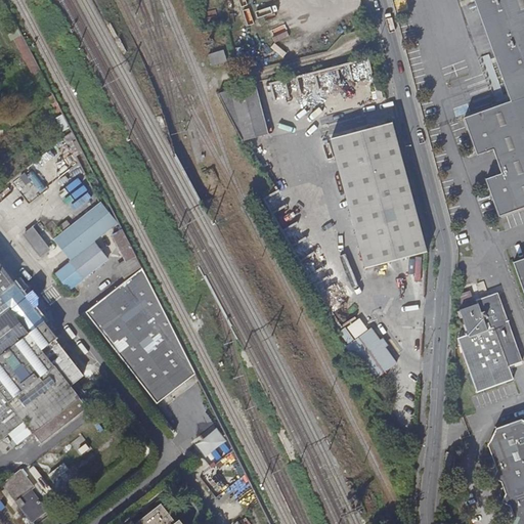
[(523,0),(475,0),(478,7),(497,0),(501,0),(518,45),(494,53),(512,101),(466,119),(475,145),(479,156),(487,153),(494,150),(503,174),(495,177),(487,179),(491,189),(501,218),(523,210),(523,0)]
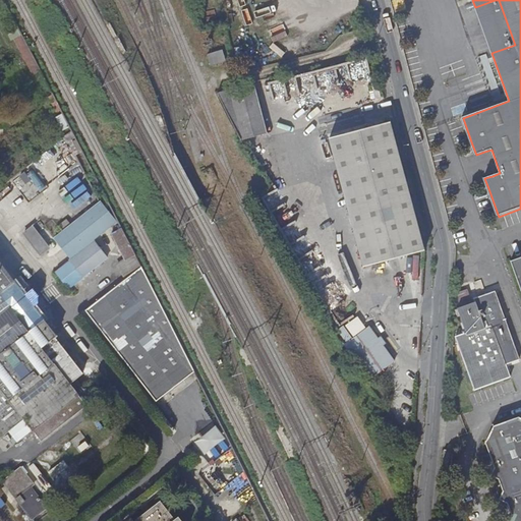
[(495,0),(475,7),(491,53),(515,45),(499,0),(495,0)]
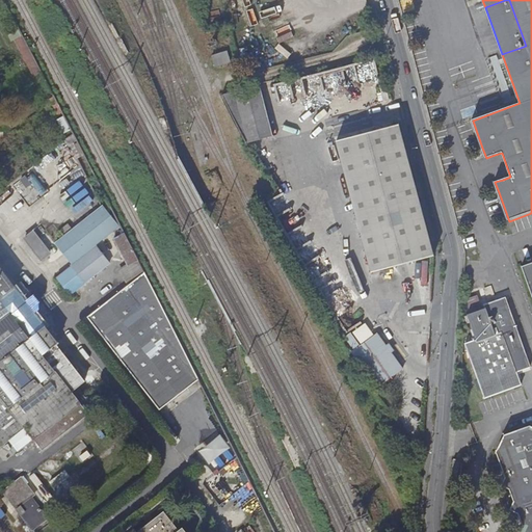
[(14,40),(15,42),(23,37),(19,30),(8,36),(10,41),(14,40)]
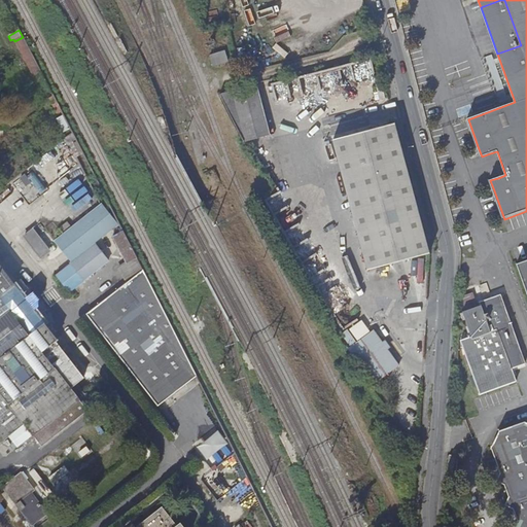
[(14,41),(28,68),(37,64),(23,37),(14,41)]
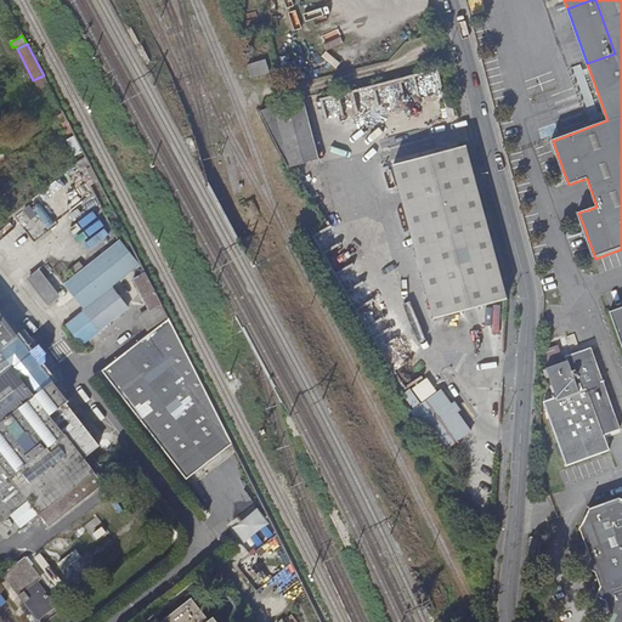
[(267,66),(266,62),(250,66),(253,78),(260,77),(261,82),(265,80),(263,68),(267,66)]
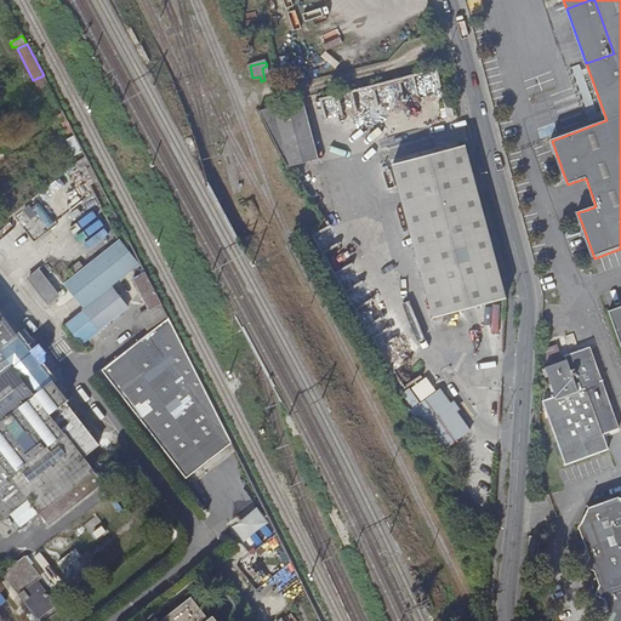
[(40,91),(50,87),(44,75),(33,80),(40,91)]
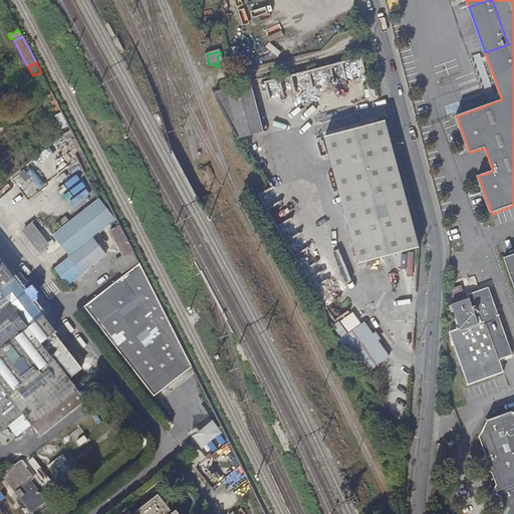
[(309,110),(330,105),(326,90),(320,65),(299,70),(309,110)]
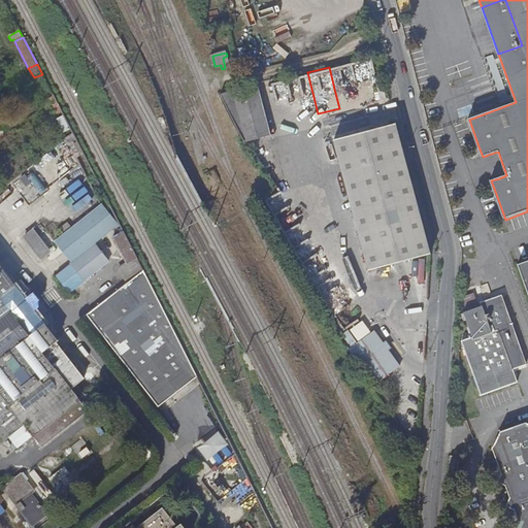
[(243,142),(252,140),(251,139),(269,134),(257,85),(220,95),(243,142)]
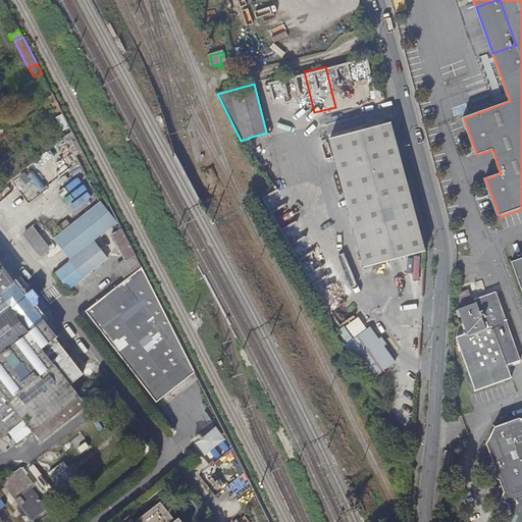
[(331,92),(335,107),(342,105),(338,90),(331,92)]
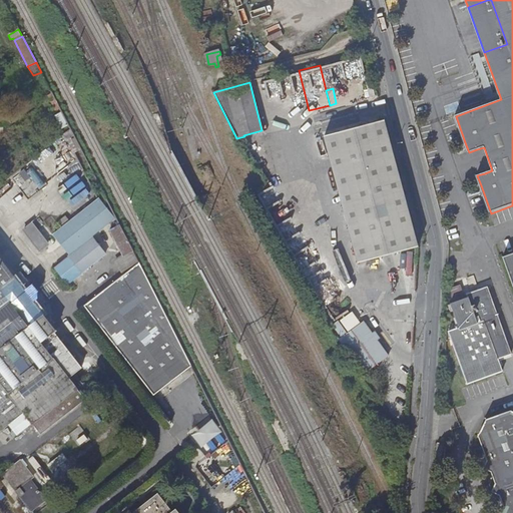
[(54,111),(60,108),(52,93),(46,96),(54,111)]
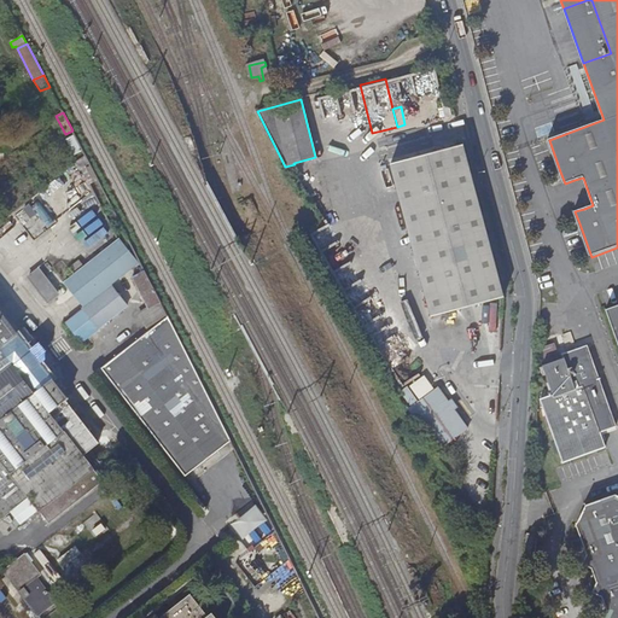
[(75,155),(83,152),(75,136),(68,140),(75,155)]
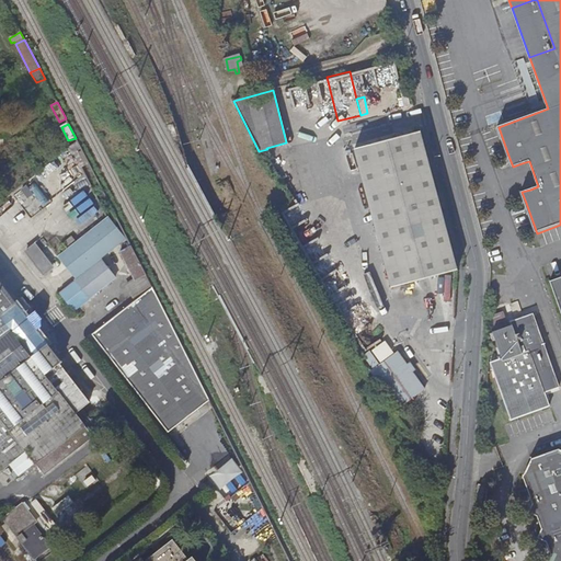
[(391,287),(457,271),(421,132),(355,149),(391,287)]
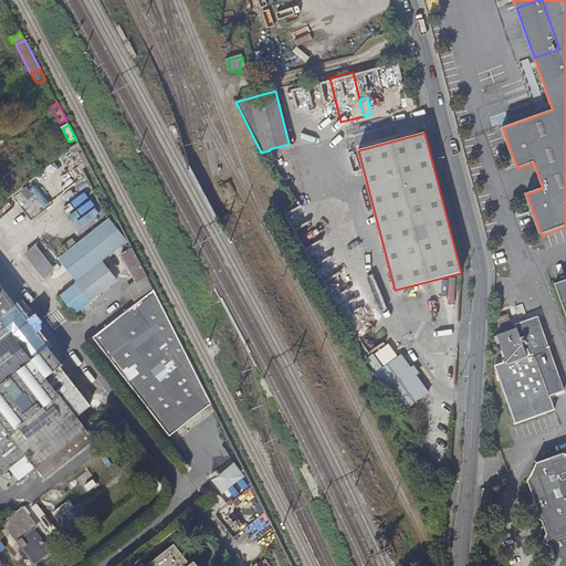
[(82,169),(88,164),(77,143),(71,147),(82,169)]
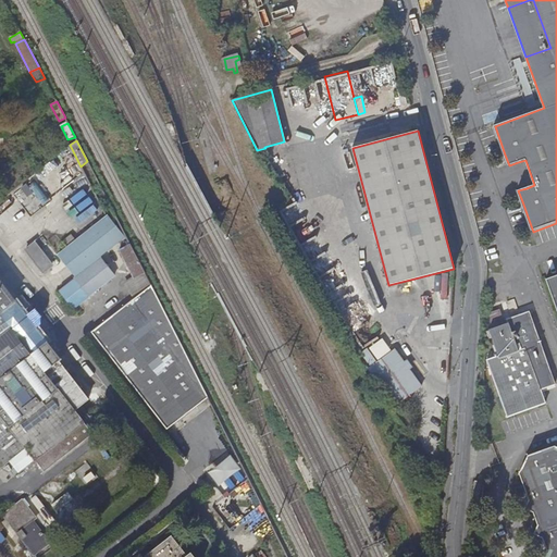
[(31,180),(15,193),(33,212),(48,199),(31,180)]
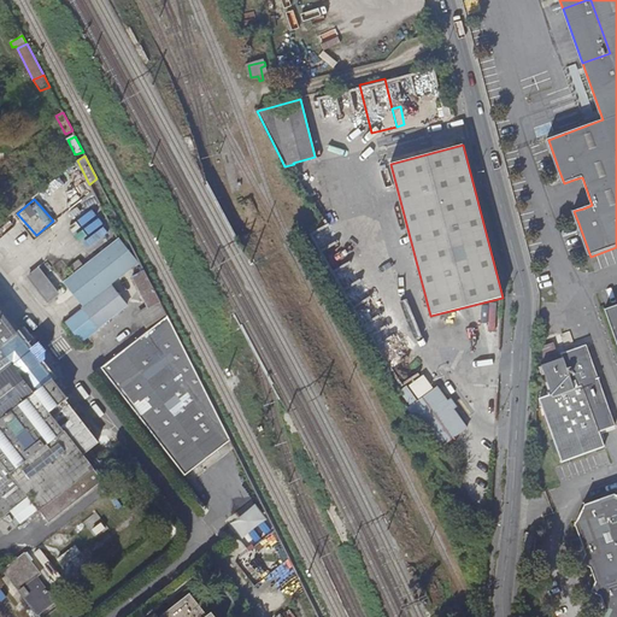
[(133,270),(119,240),(112,246),(66,282),(83,307),(65,322),(82,342),(127,305),(112,286),(133,270)]
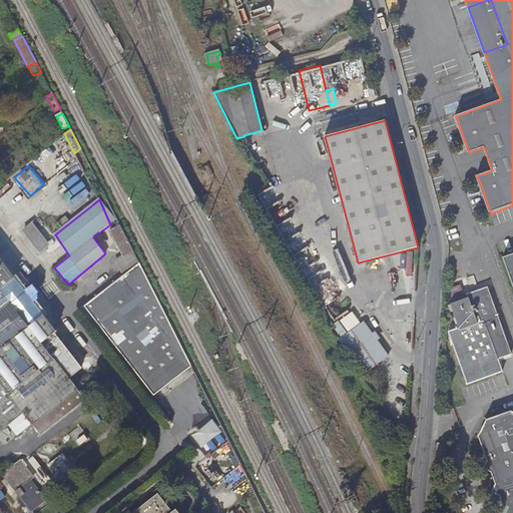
[(116,220),(99,199),(110,224),(116,220)]
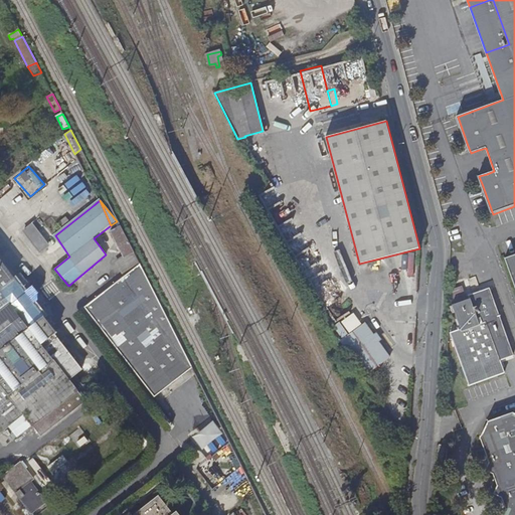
[(30,225),(23,231),(38,251),(46,245),(30,225)]
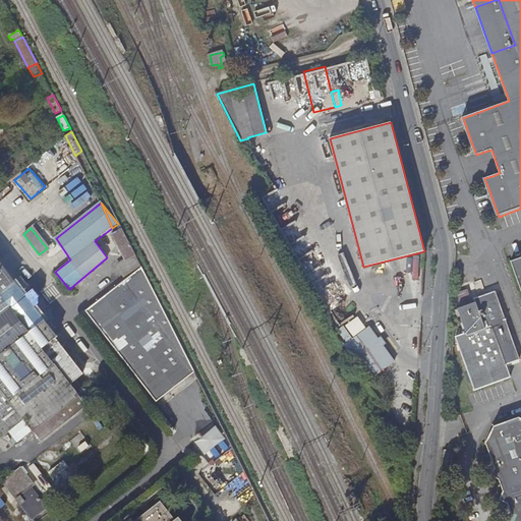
[(111,234),(124,261),(124,262),(135,255),(122,229),(111,234)]
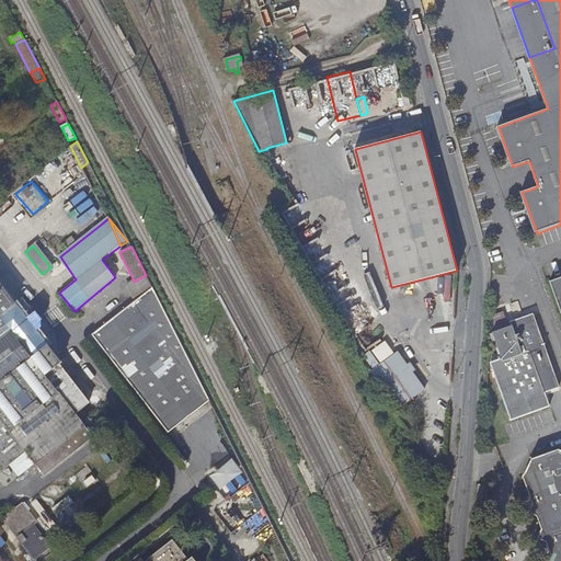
[(0,469),(1,471),(10,465),(25,453),(35,464),(45,474),(94,437),(81,421),(95,411),(69,376),(71,375),(0,282),(0,271),(3,270),(0,264),(0,469)]
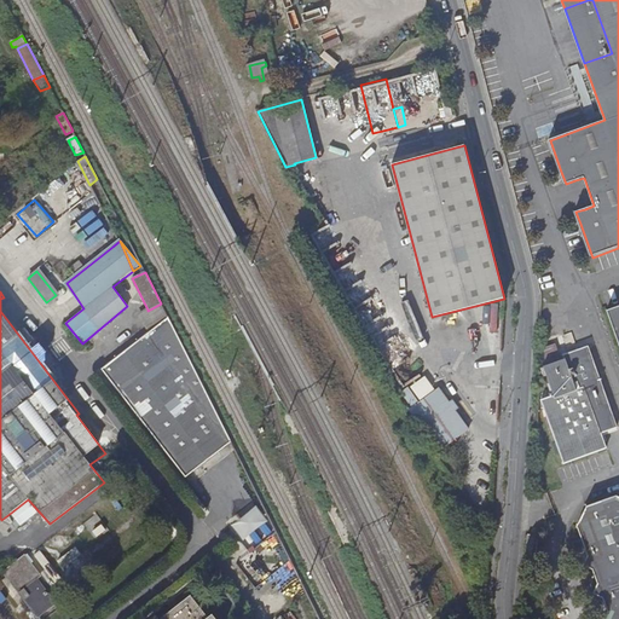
[(137,317),(149,334),(168,319),(161,304),(148,311),(148,310),(137,317)]
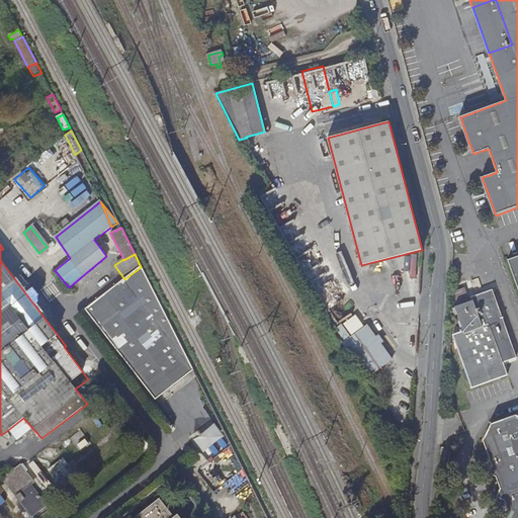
[(517,256),(509,260),(517,283),(517,256)]
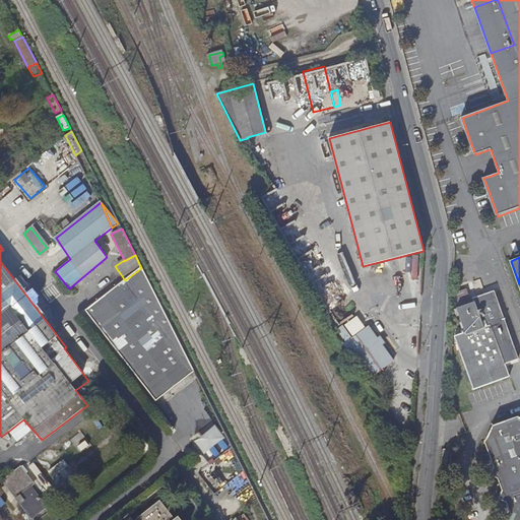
[(156,402),(195,374),(141,268),(125,280),(87,310),(156,402)]
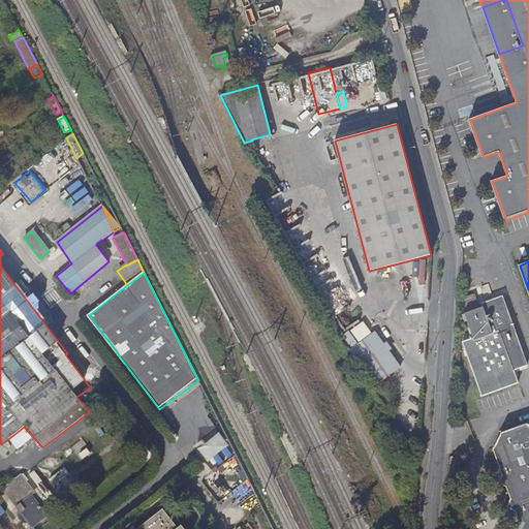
[(463,285),(462,300),(469,300),(470,286),(463,285)]
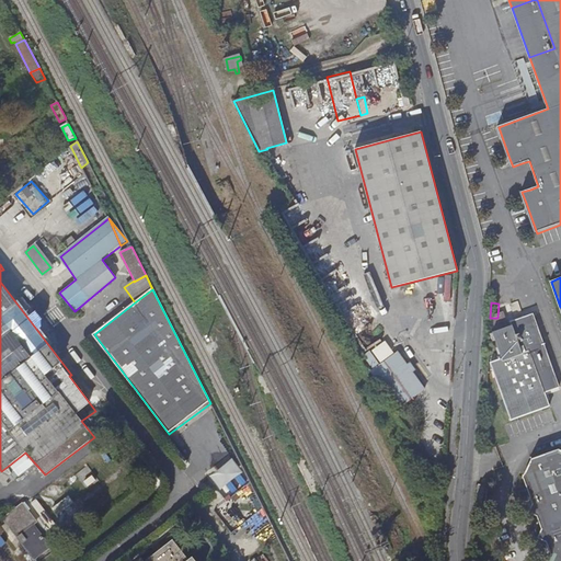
[(493,362),(513,420),(551,407),(547,393),(560,387),(535,313),(513,321),(514,324),(495,331),(504,358),(493,362)]
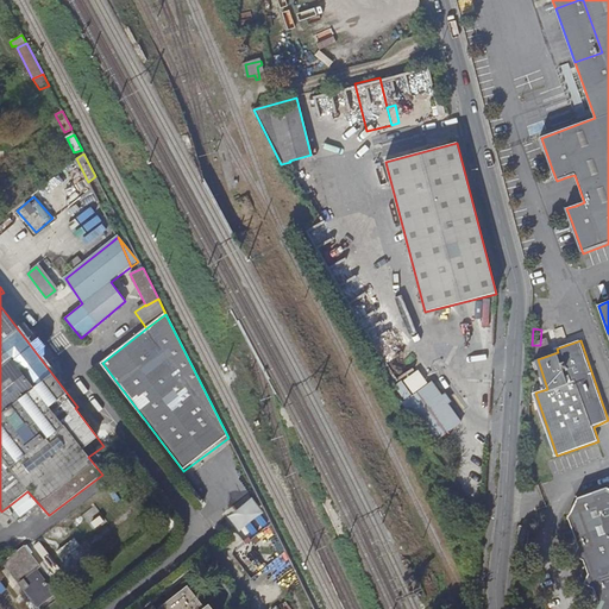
[(403,402),(433,444),(463,422),(449,403),(452,401),(446,394),(444,396),(433,381),(403,402)]
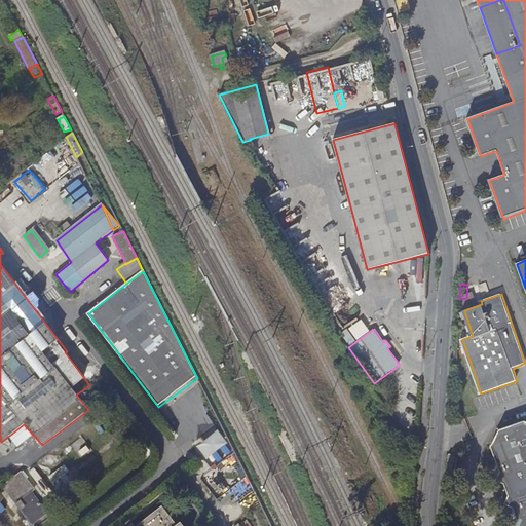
[(525,525),(525,422),(501,431),(493,448),(502,473),(498,481),(506,486),(511,496),(508,505),(516,510),(519,521),(516,525),(525,525)]
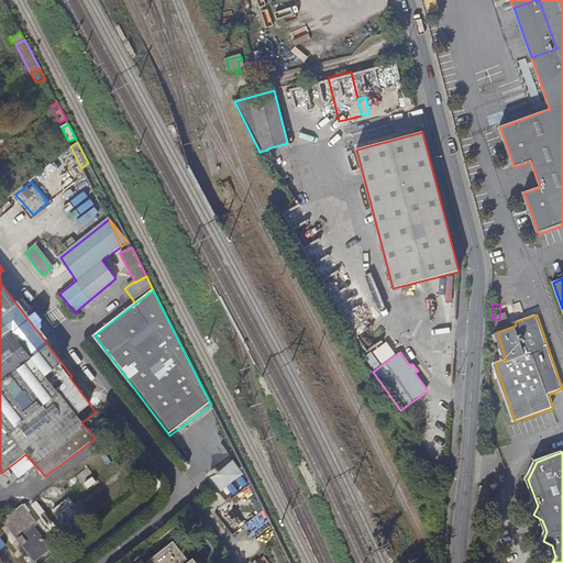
[(20,477),(35,465),(25,454),(10,466),(20,477)]
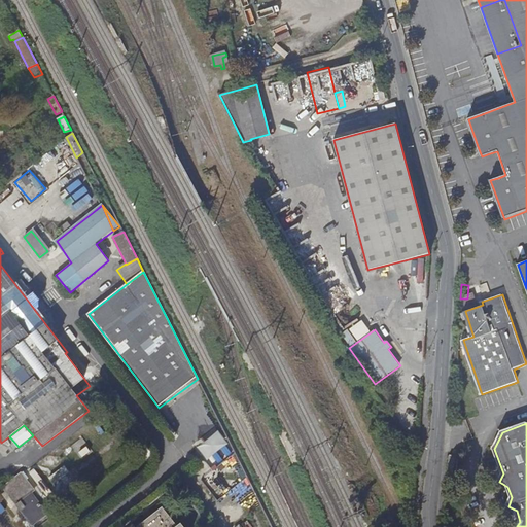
[(450,457),(449,477),(457,478),(459,458),(450,457)]
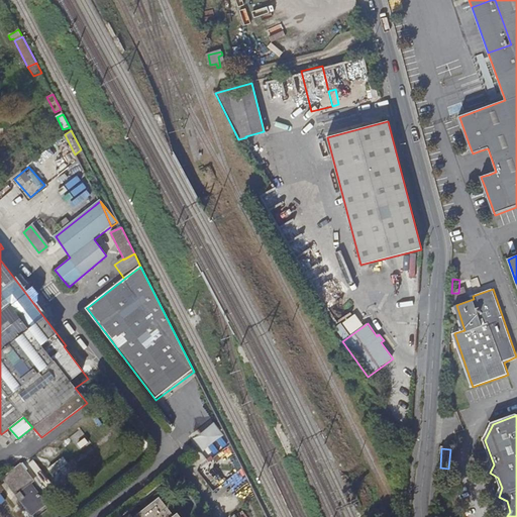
[(66,456),(49,466),(54,473),(70,462),(66,456)]
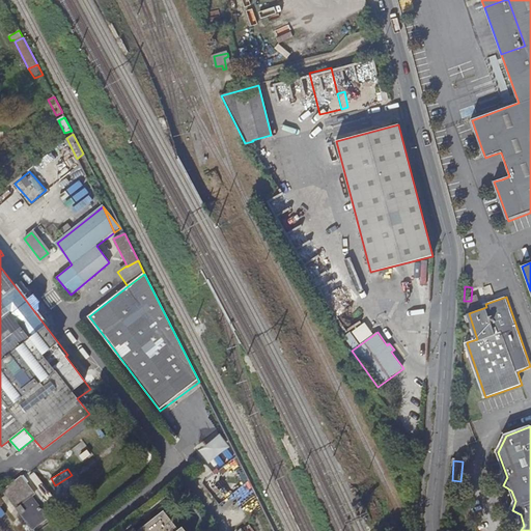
[(35,496),(22,478),(3,492),(32,530),(47,519),(31,499),(35,496)]
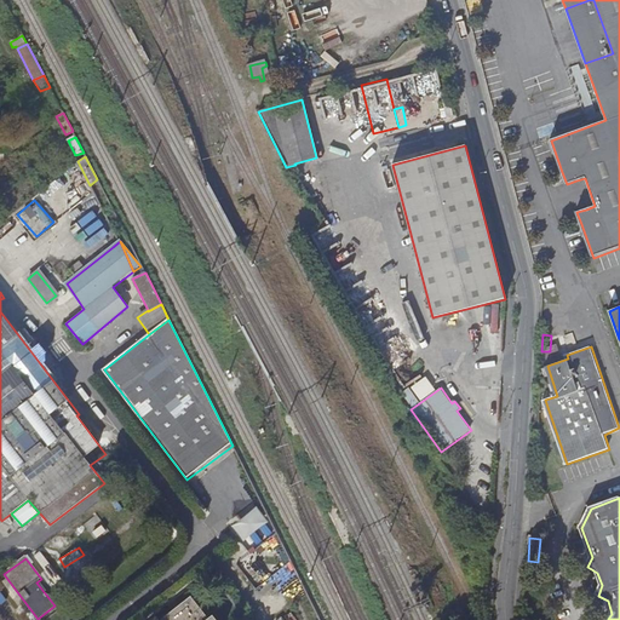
[(81,577),(62,592),(65,598),(86,583),(81,577)]
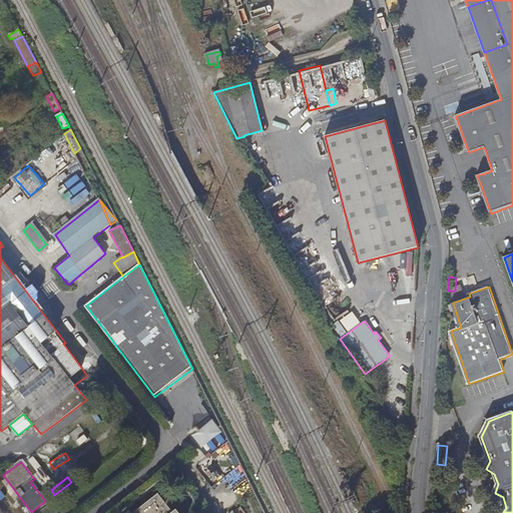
[(170,512),(169,512),(157,495),(133,512),(176,512),(174,510),(170,512)]
